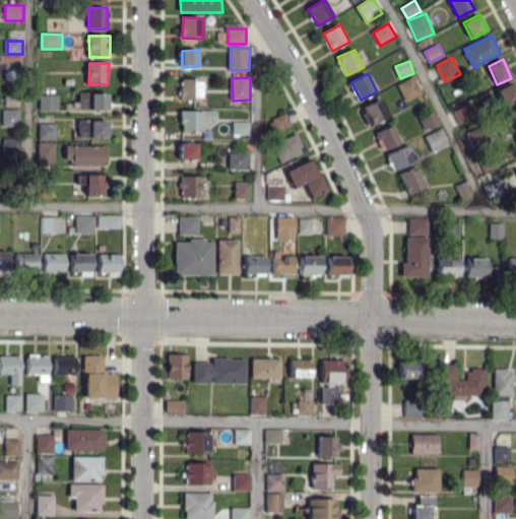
[(423,94),(414,77),(399,84),(407,102),(423,94)]
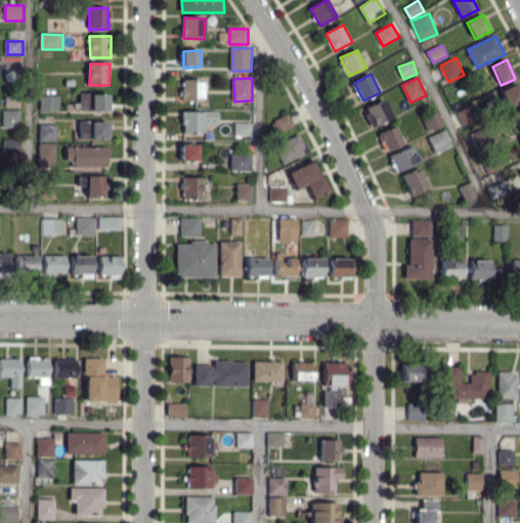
[(204,81),(183,81),(183,101),(204,102),(204,81)]
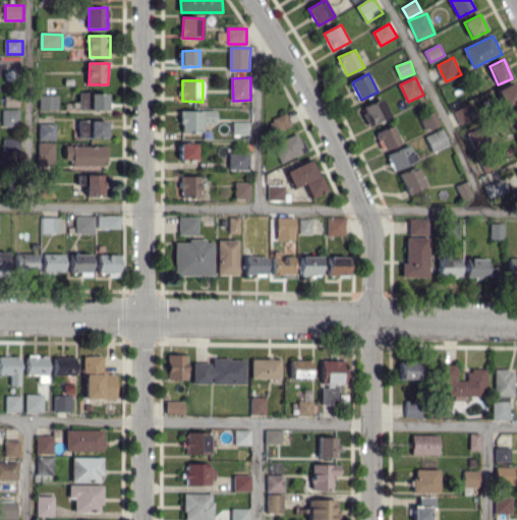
[(516,85),(515,83),(499,91),(505,106),(516,100),(516,85)]
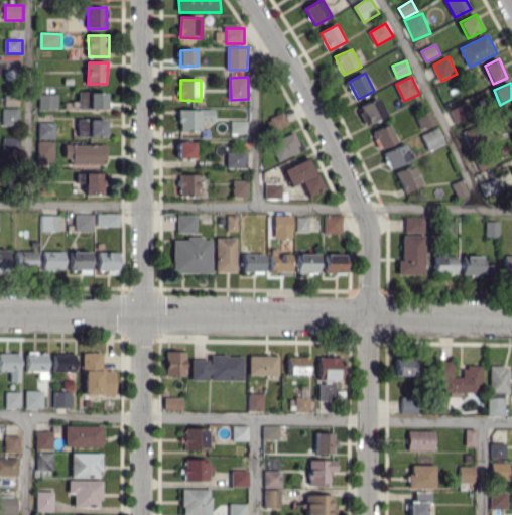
[(108,93),(81,93),(80,109),(108,110),(108,93)]
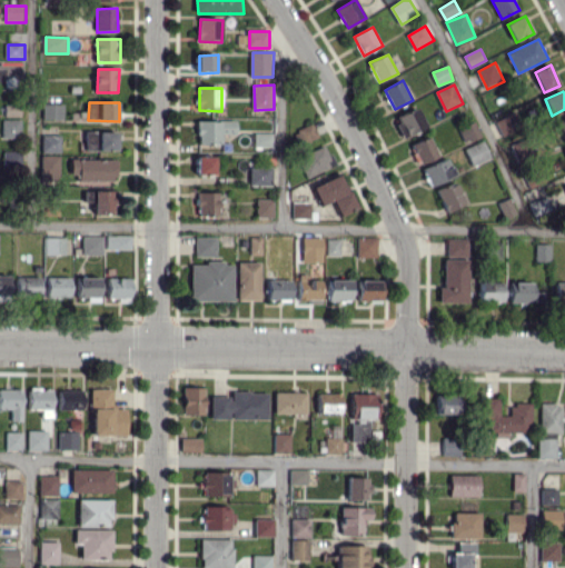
[(46,120),(66,120),(67,105),(46,105),(46,120)]
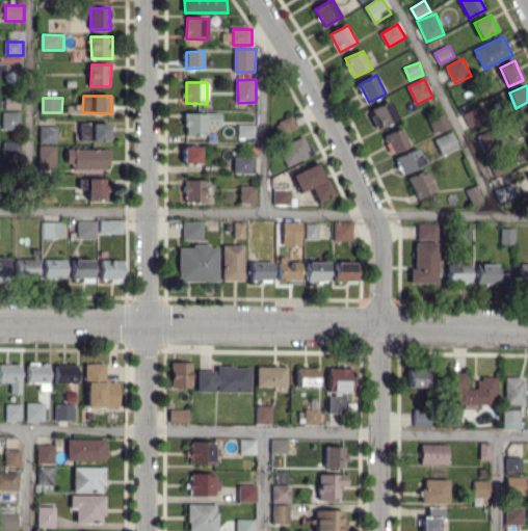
[(374,109),(383,128),(399,120),(391,101),(374,109)]
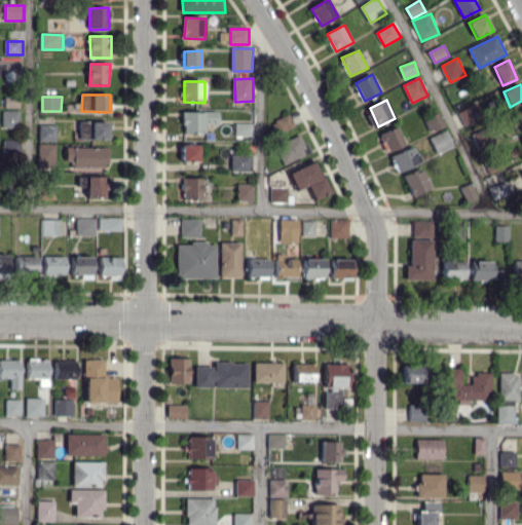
[(479,120),(473,106),(459,111),(465,125),(479,120)]
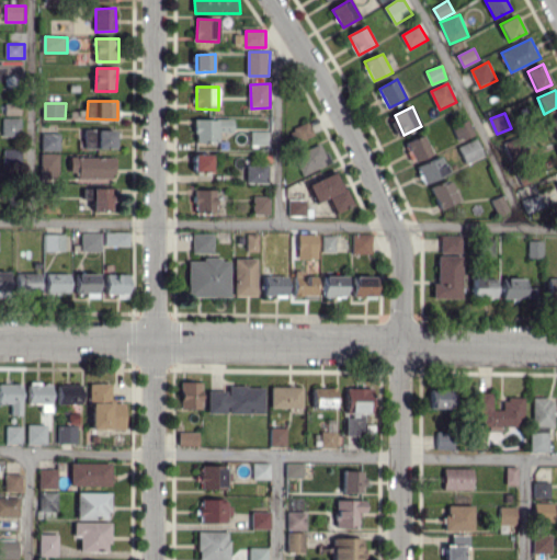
[(24,118),(6,118),(4,137),(23,138),(24,118)]
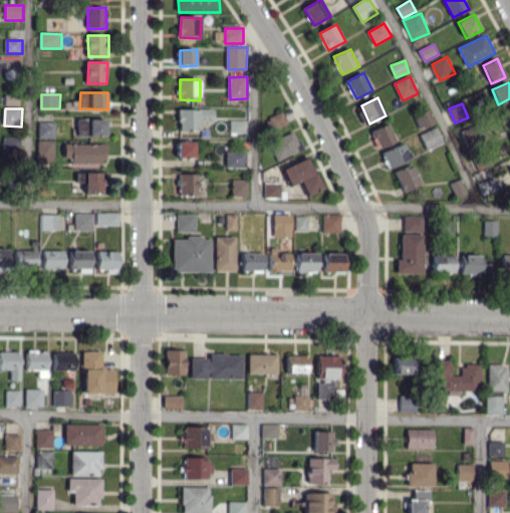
[(215,109),(181,109),(181,131),(200,131),(200,121),(215,121),(215,109)]
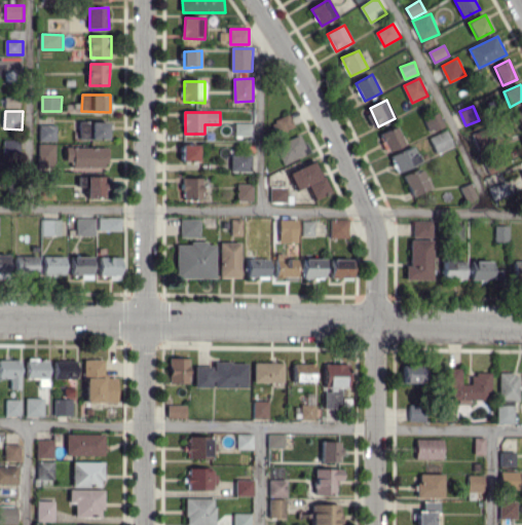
[(280,135),(297,127),(292,115),(273,122),(280,135)]
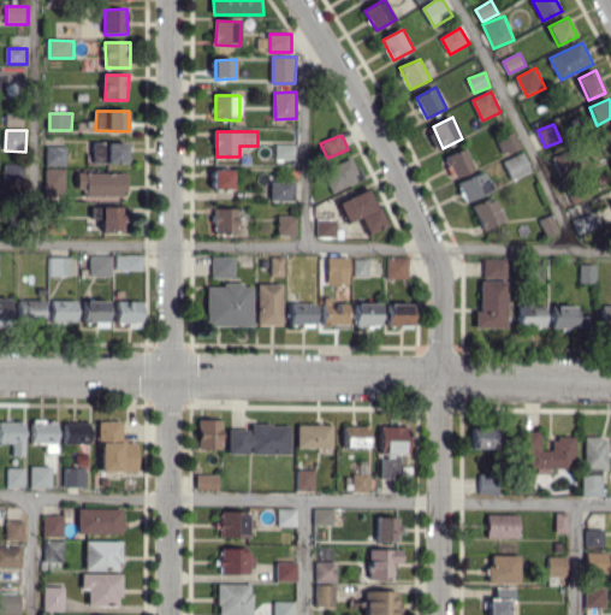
[(521,151),(517,135),(500,139),(504,154),(521,151)]
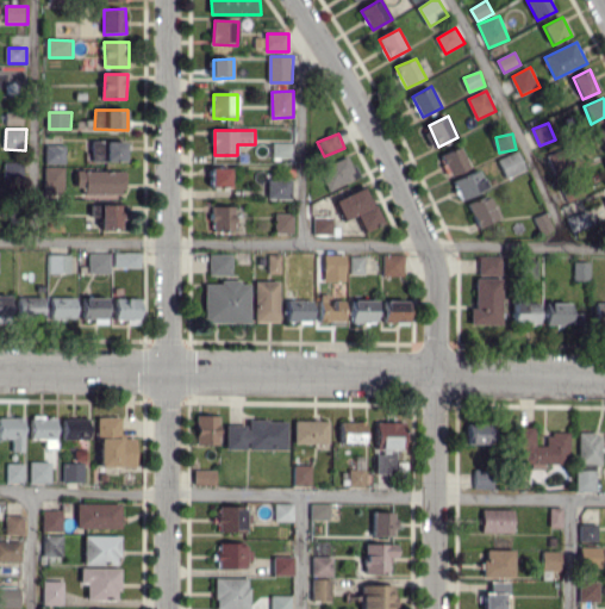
[(126,142),(94,142),(94,162),(128,162),(126,142)]
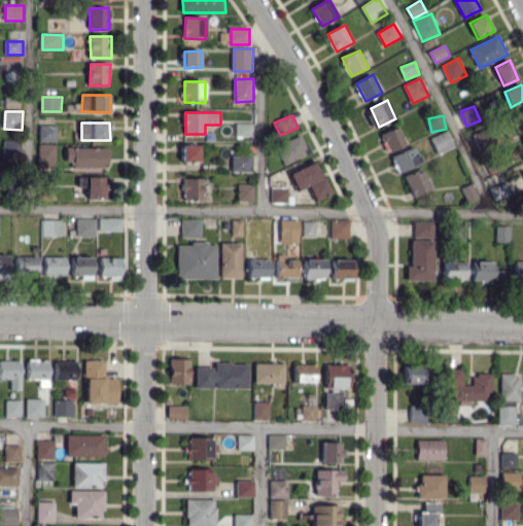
[(238,137),(254,138),(255,124),(238,124),(238,137)]
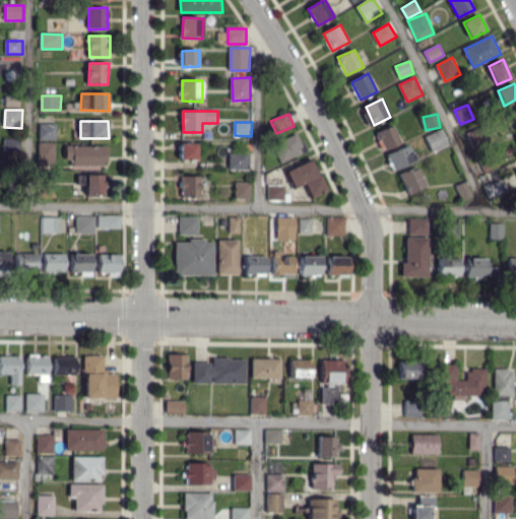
[(58,125),(41,124),(41,140),(58,140),(58,125)]
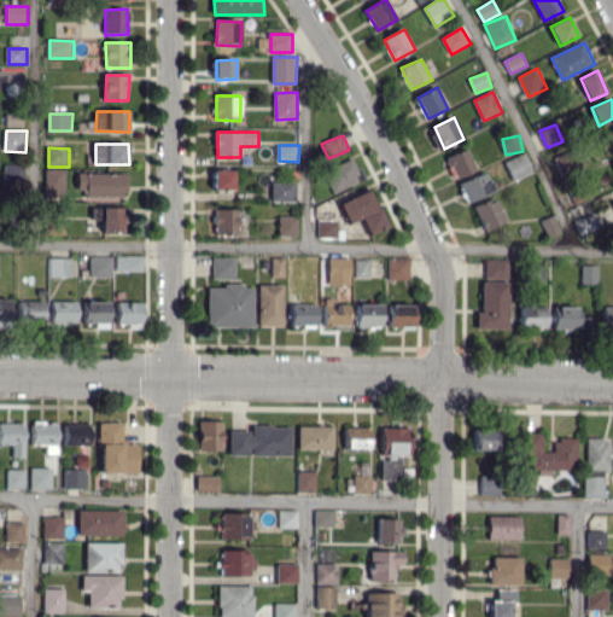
[(447,157),(454,179),(477,173),(471,150),(447,157)]
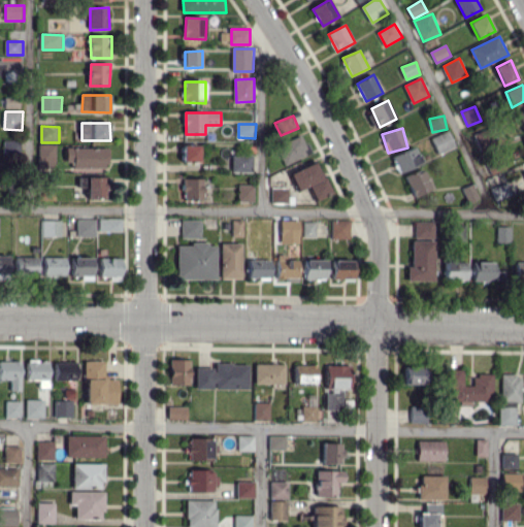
[(476,136),(483,151),(498,142),(491,129),(476,136)]
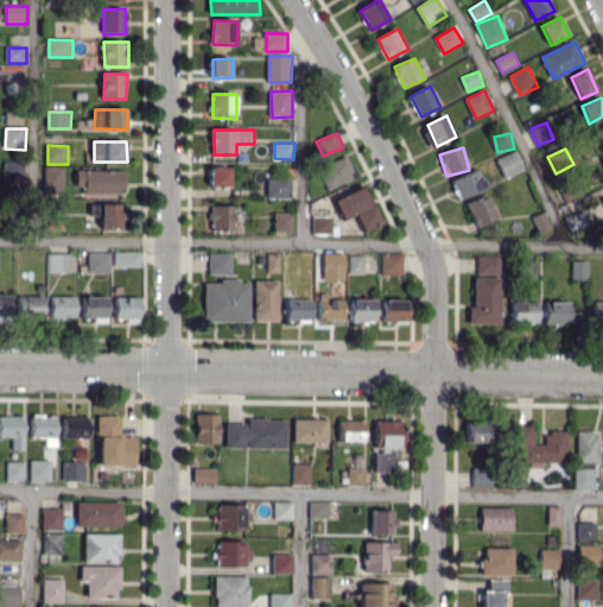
[(499,158),(505,178),(526,171),(520,151),(499,158)]
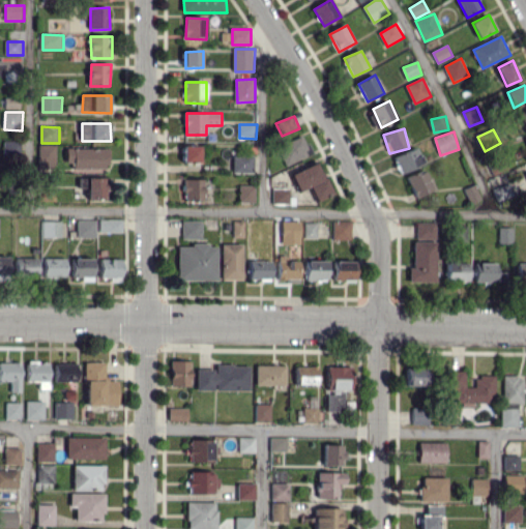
[(280,148),(289,167),(314,154),(304,136),(280,148)]
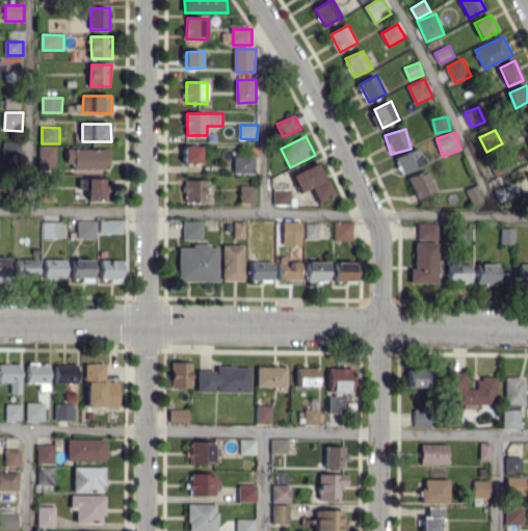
[(5,160),(23,161),(23,141),(5,141),(5,160)]
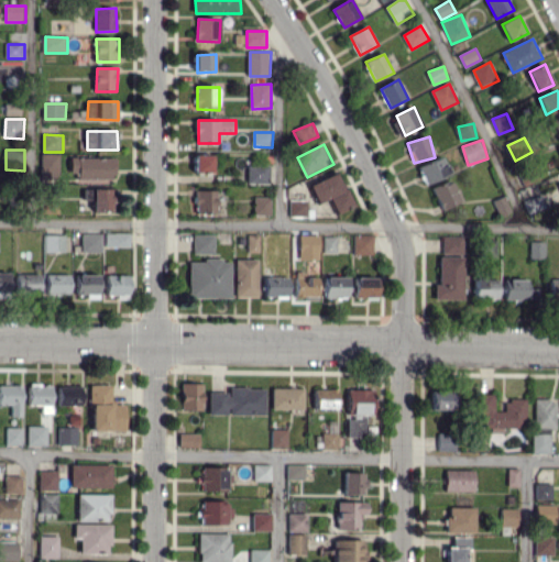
[(62,154),(43,155),(44,180),(62,179),(62,154)]
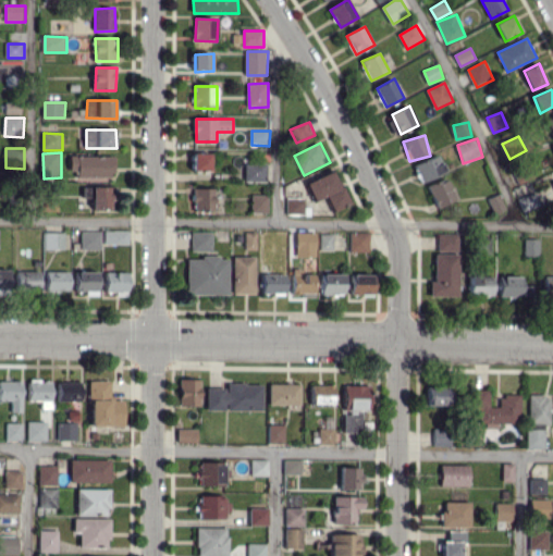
[(211,153),(194,155),(195,172),(212,172),(211,153)]
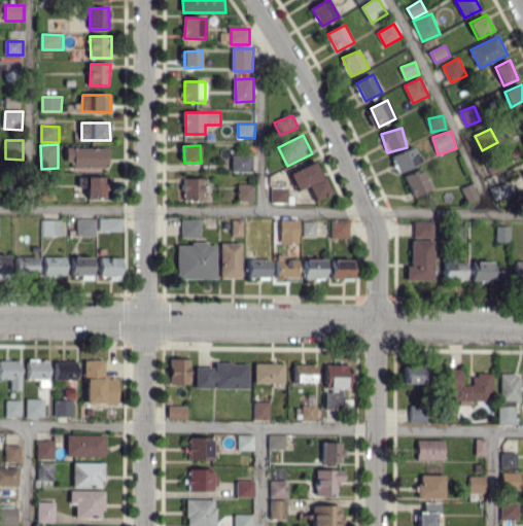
[(393,158),(401,173),(423,163),(416,147),(393,158)]
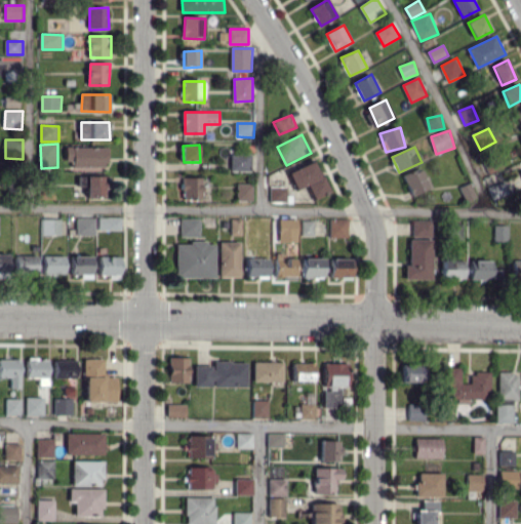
[(68,148),(68,166),(109,167),(109,149),(68,148)]
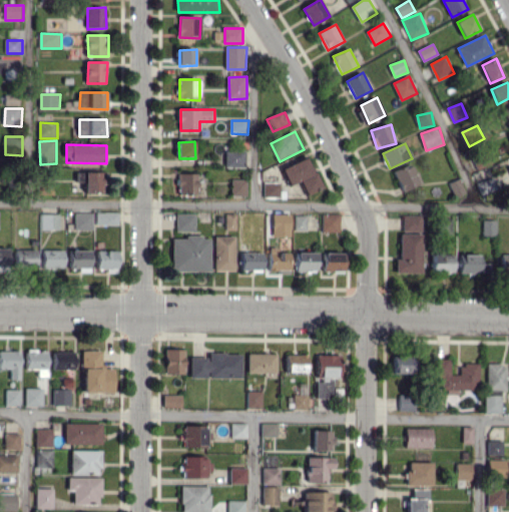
[(247,152),(227,152),(226,167),(246,168),(247,152)]
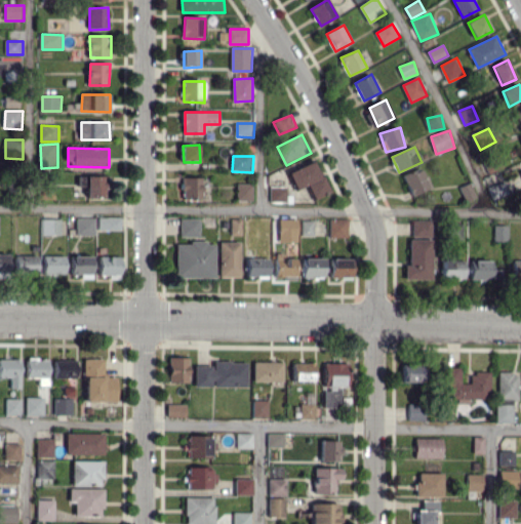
[(316,200),(332,193),(318,161),(290,172),(297,191),(310,186),(316,200)]
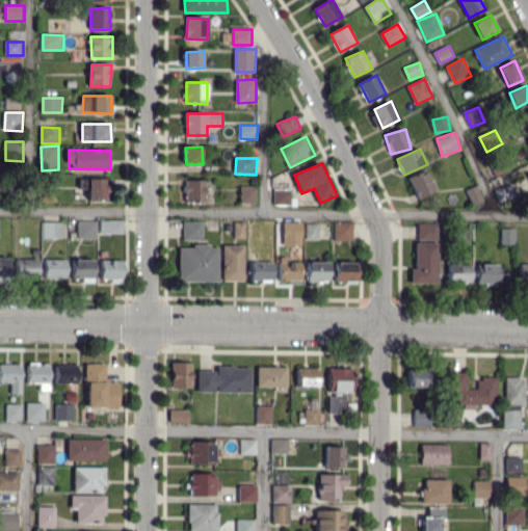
[(411,177),(417,196),(434,192),(429,171),(411,177)]
